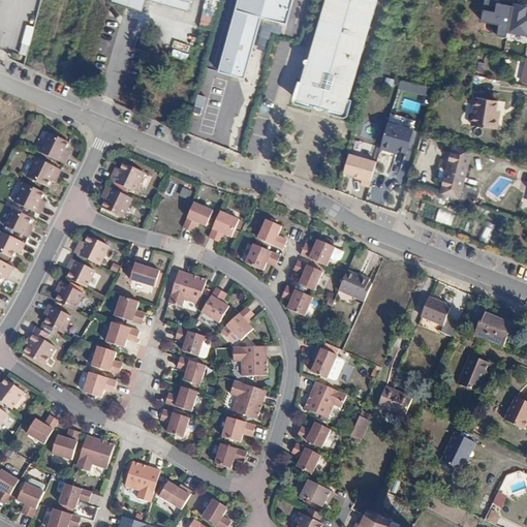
[(186,13),(189,0),(112,0),(111,6),(141,14),(144,1),(186,13)]
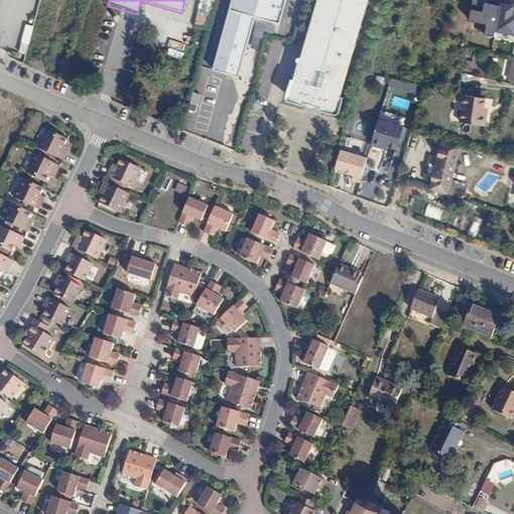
[(246,78),(240,76),(249,42),(253,43),(259,21),(280,28),(287,0),(237,0),(218,74),(234,79),(232,85),(243,88),(246,78)]
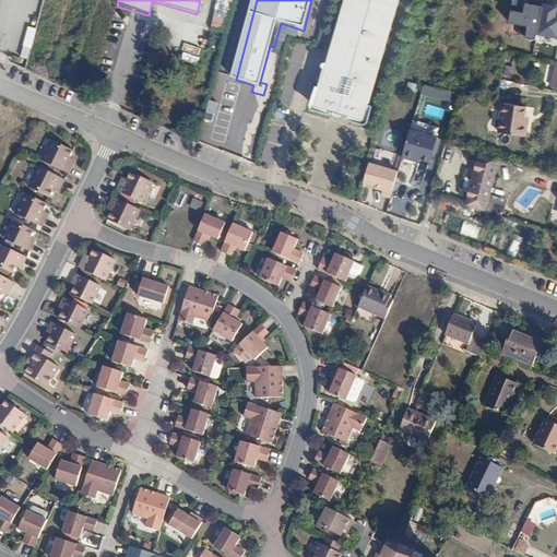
[(344,0),(312,102),(365,118),(401,0),(344,0)]
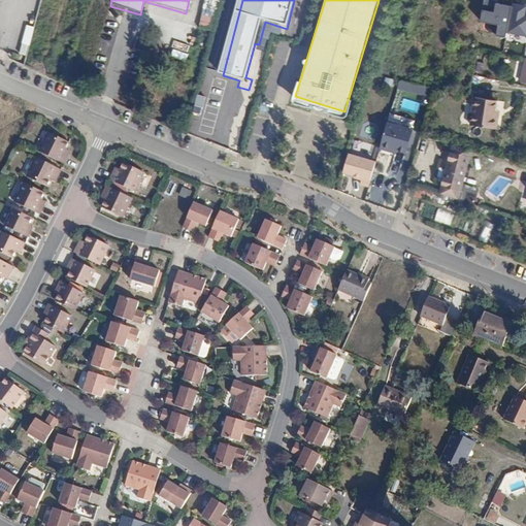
[(26,53),(30,24),(24,23),(20,52),(26,53)]
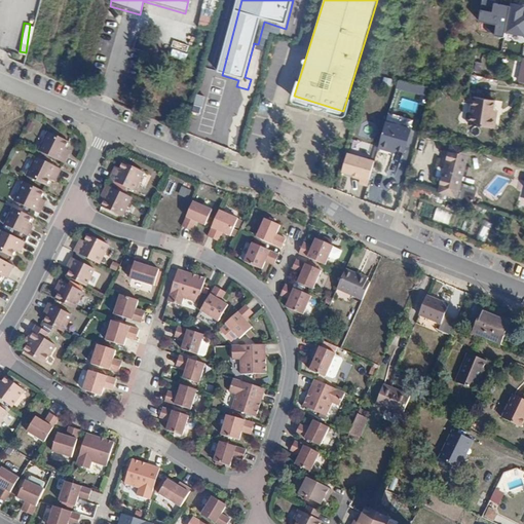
[(472,68),(479,70),(481,61),(474,59),(472,68)]
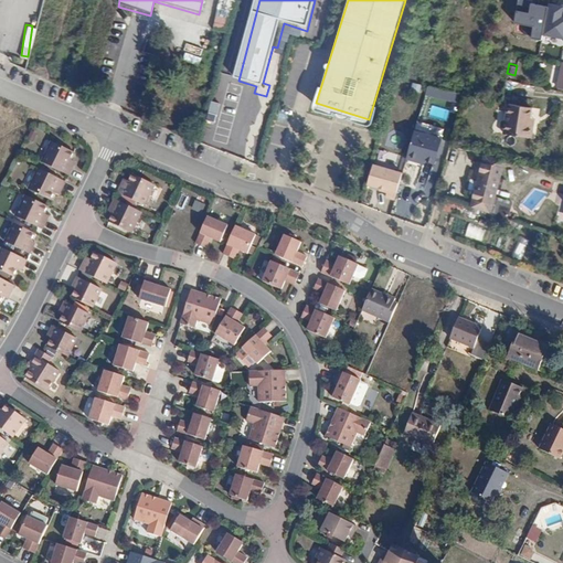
[(455,102),(458,92),(427,83),(424,92),(455,102)]
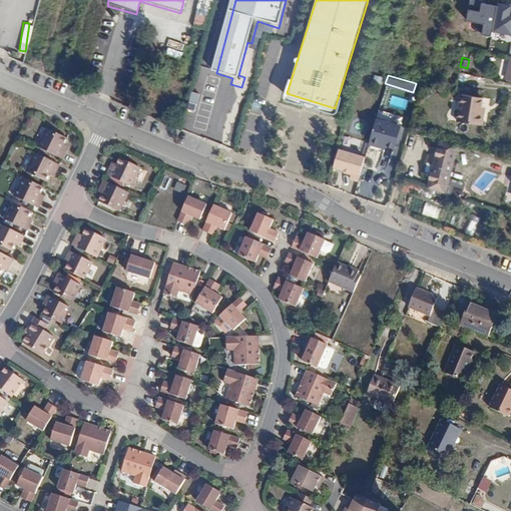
[(194,108),(197,90),(189,89),(186,107),(194,108)]
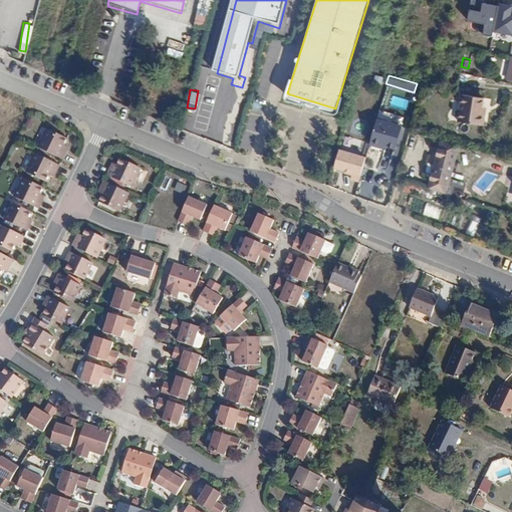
[(459,111),(456,124),(482,130),(485,111),(481,110),(483,99),(455,94),(452,110),(459,111)]
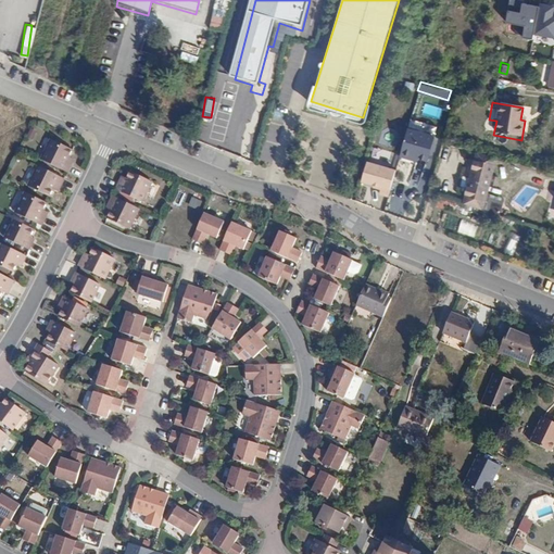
[(426,137),(402,131),(397,155),(419,161),(426,137)]
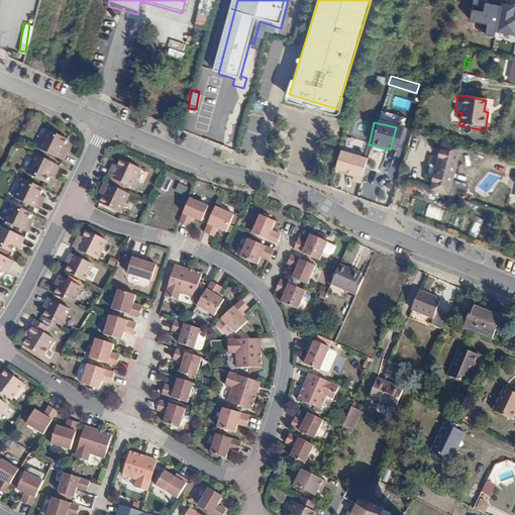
[(42,129),(33,147),(58,159),(61,152),(55,148),(60,138),(42,129)]
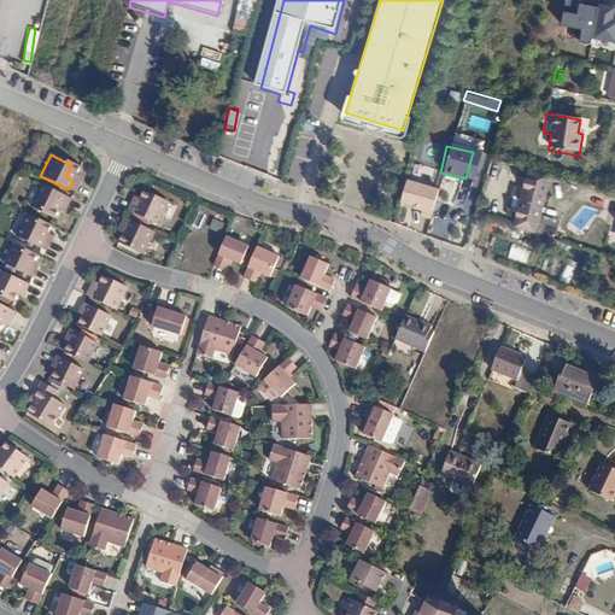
[(546,176),(526,171),(511,226),(532,230),(537,211),(546,176)]
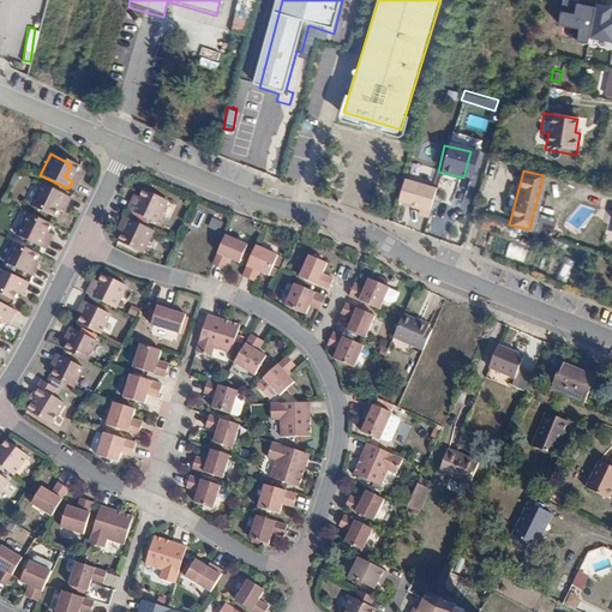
[(63,198),(36,184),(25,204),(48,216),(53,204),(59,207),(63,198)]
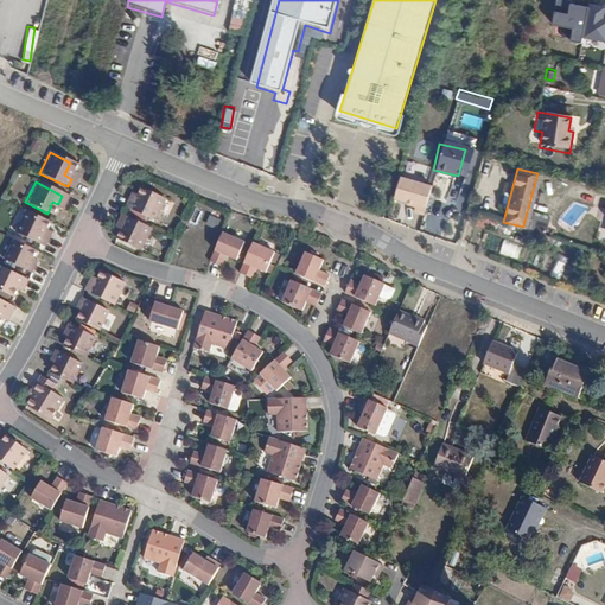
[(427,190),(397,183),(390,214),(420,221),(427,190)]
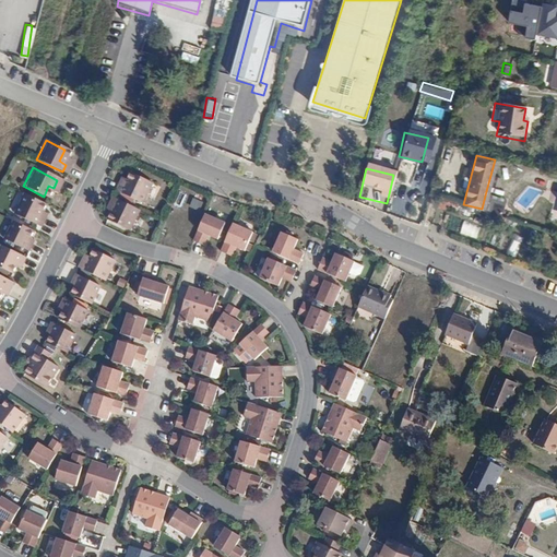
[(123,189),(120,196),(145,209),(154,190),(135,180),(129,192),(123,189)]
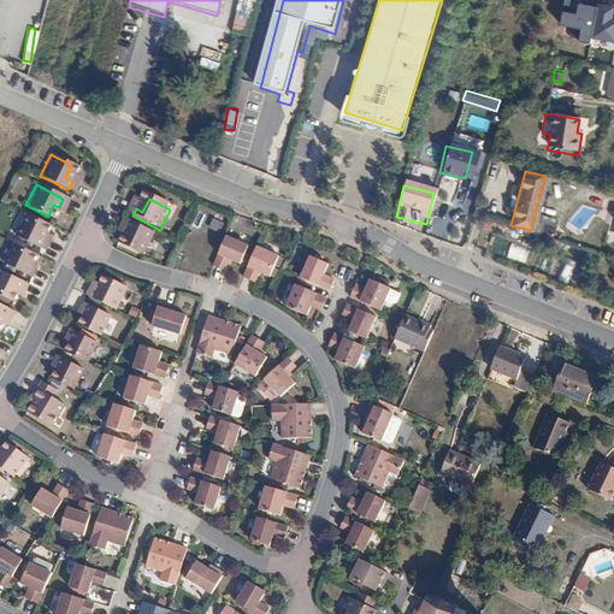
[(536,211),(531,230),(554,237),(559,219),(536,211)]
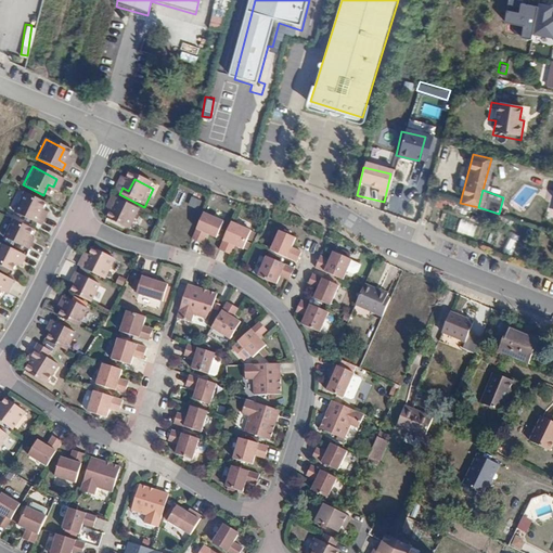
[(21,192),(11,211),(36,223),(39,218),(35,216),(40,202),(21,192)]
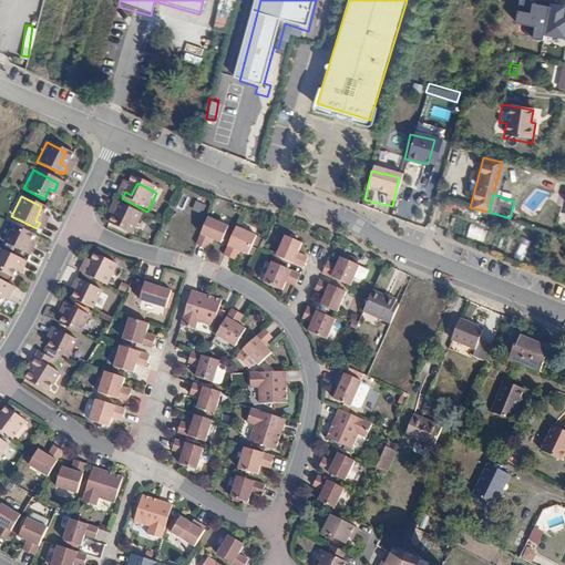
[(144,219),(119,206),(114,214),(120,216),(114,230),(133,240),(144,219)]
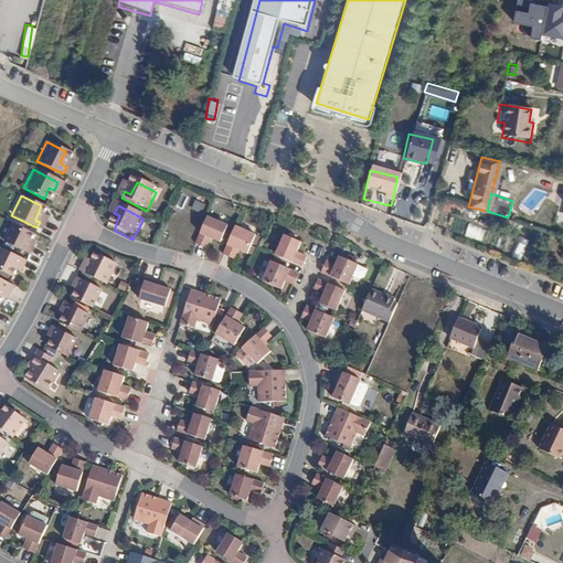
[(225,230),(204,221),(192,247),(202,251),(206,240),(219,244),(225,230)]
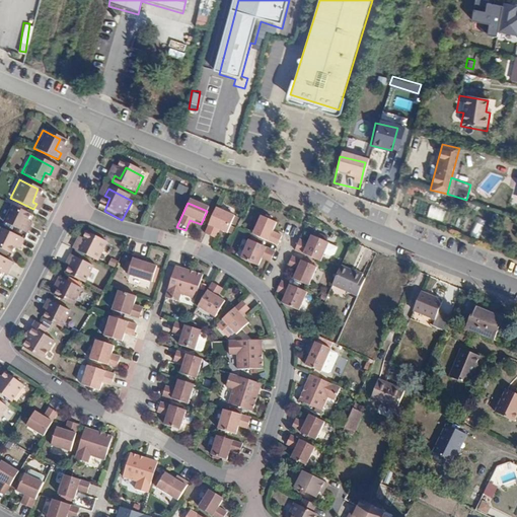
[(440,219),(444,208),(429,204),(425,215),(440,219)]
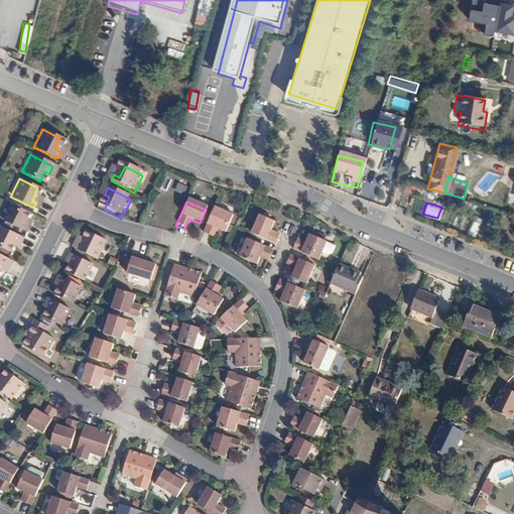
[(11,204),(3,220),(24,230),(27,223),(22,221),(26,211),(11,204)]
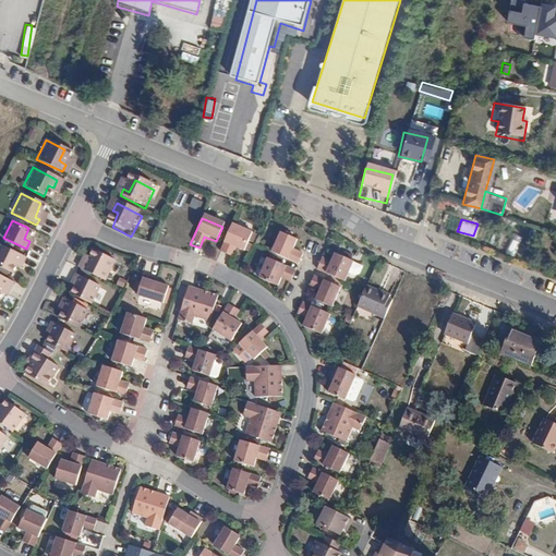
[(249,232),(229,224),(218,251),(225,254),(228,244),(241,250),(249,232)]
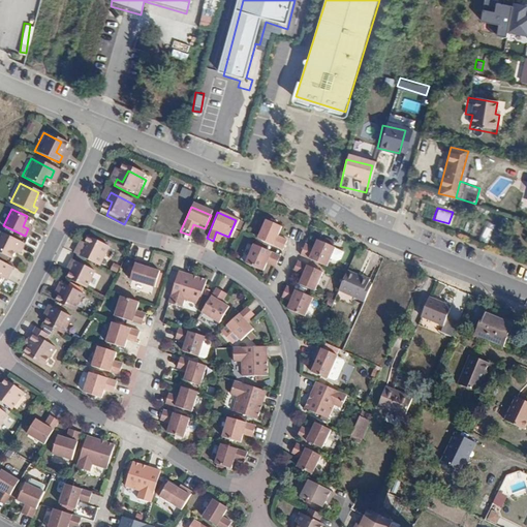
[(488,241),(495,223),(485,219),(477,237),(488,241)]
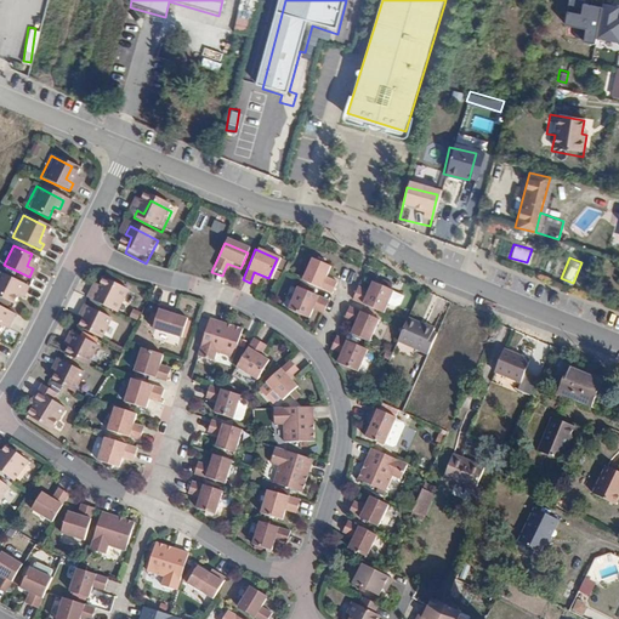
[(304,263),(296,284),(324,297),(330,285),(324,282),(323,285),(314,282),(318,270),(304,263)]
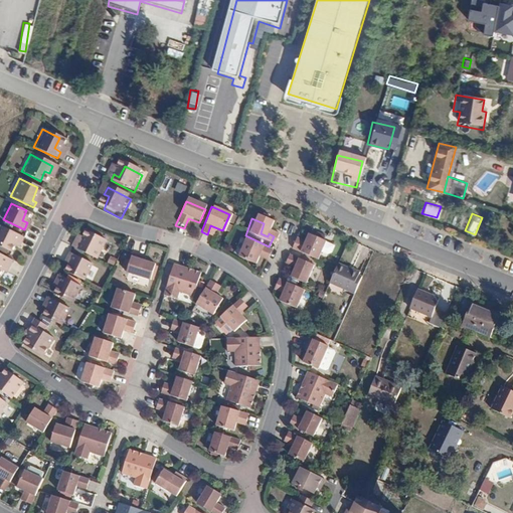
[(22,235),(1,225),(0,226),(0,245),(7,249),(12,239),(18,242),(22,235)]
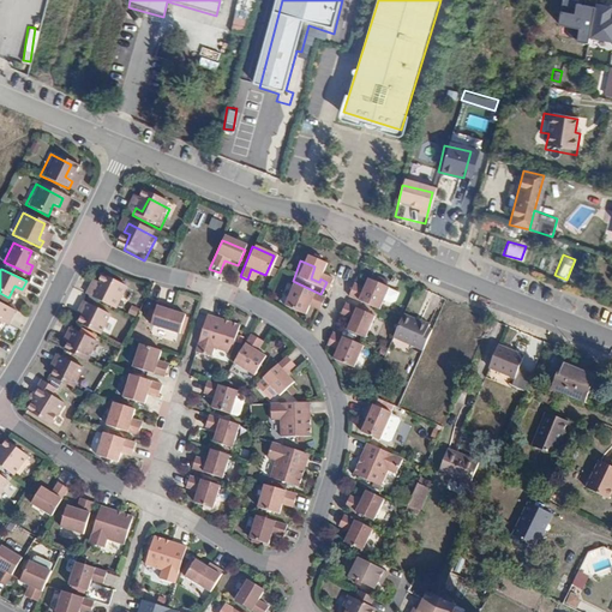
[(87,292),(83,300),(112,313),(123,292),(100,280),(93,294),(87,292)]
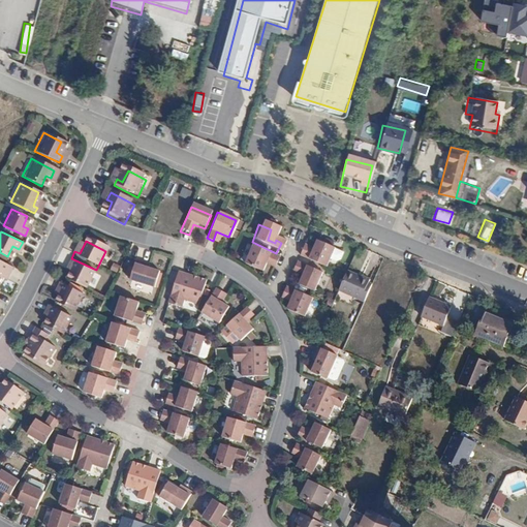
[(300,250),(296,259),(323,271),(329,259),(337,264),(342,254),(316,242),(312,251),(314,252),(312,255),(300,250)]
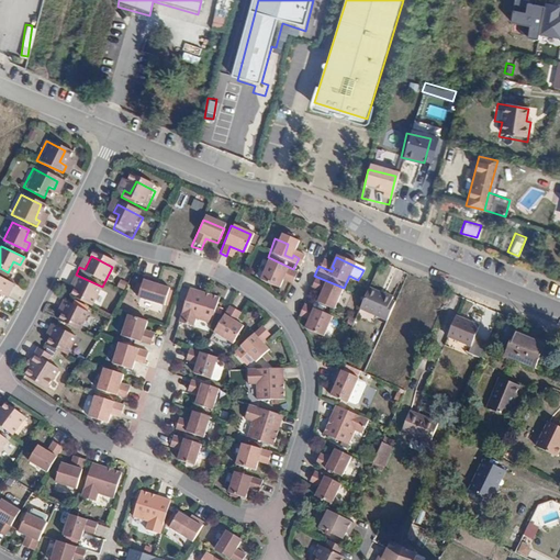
[(291,279),(262,266),(254,287),(271,294),(275,286),(271,283),(272,280),(287,287),(291,279)]
